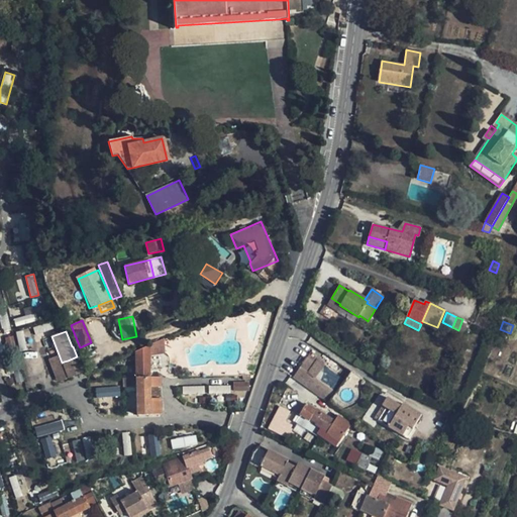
[(165,338),(135,351),(136,414),(160,414),(160,398),(149,398),(148,386),(160,386),(160,374),(148,374),(148,352),(165,349),(165,338)]
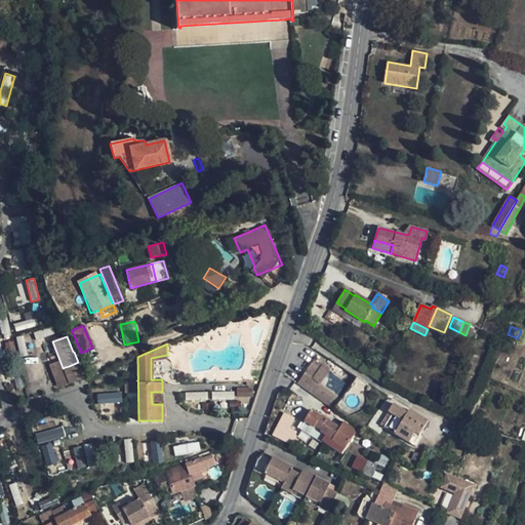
[(98,361),(92,348),(81,353),(86,366),(98,361)]
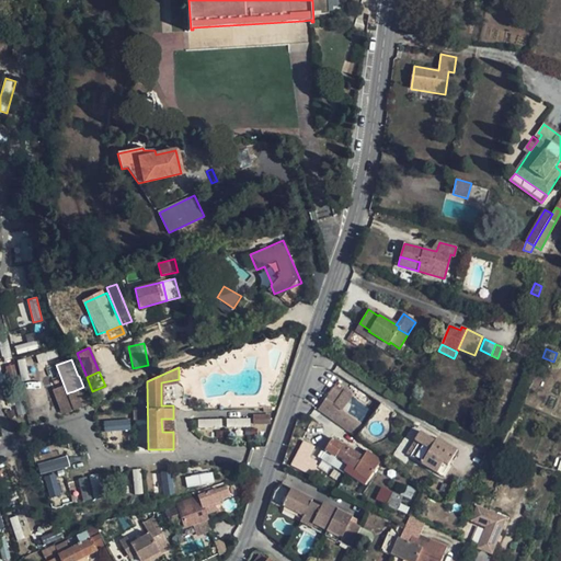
[(73,404),(69,392),(67,393),(64,385),(53,390),(60,409),(73,404)]
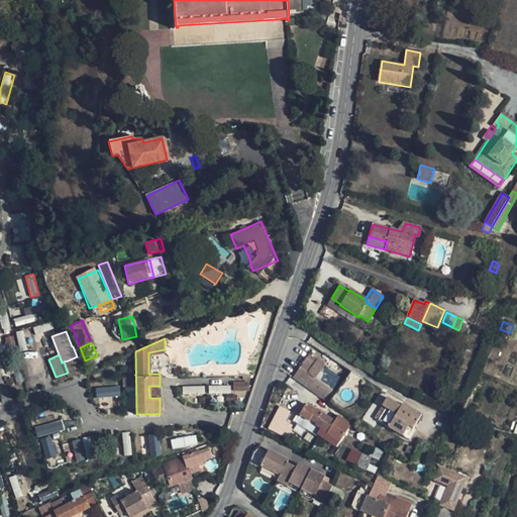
[(85,370),(79,355),(77,356),(68,360),(74,375),(85,370)]
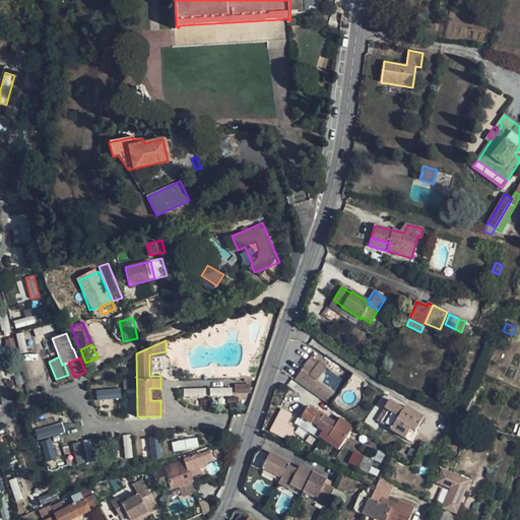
[(295,380),(330,406),(337,396),(316,381),(326,368),(312,358),(295,380)]
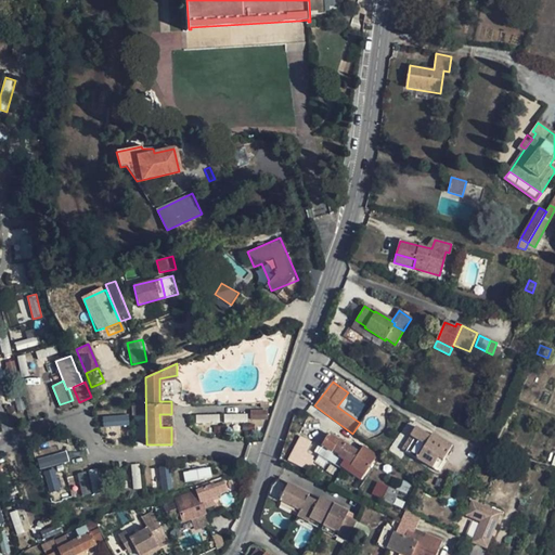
[(132,405),(133,414),(145,413),(144,404),(132,405)]
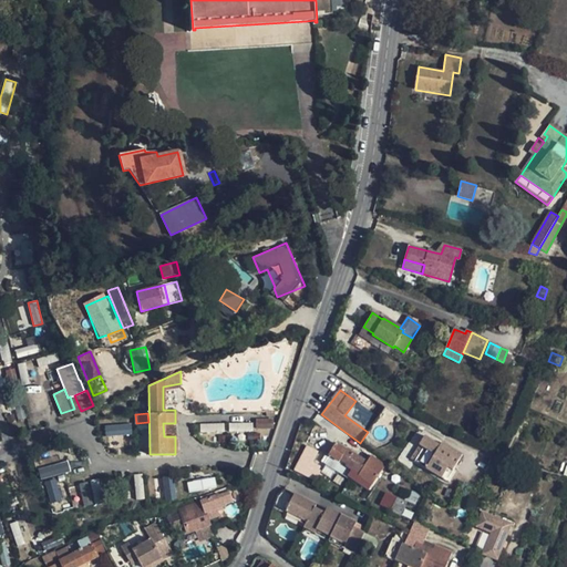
[(229,433),(253,431),(253,422),(228,424),(229,433)]
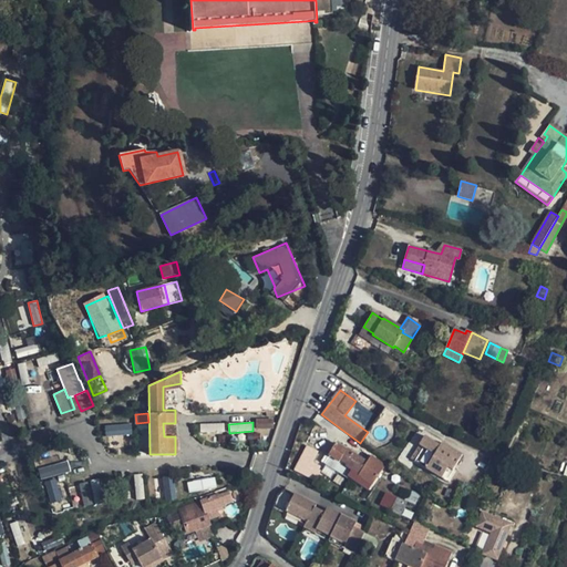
[(132,423),(105,425),(106,436),(132,434),(132,423)]
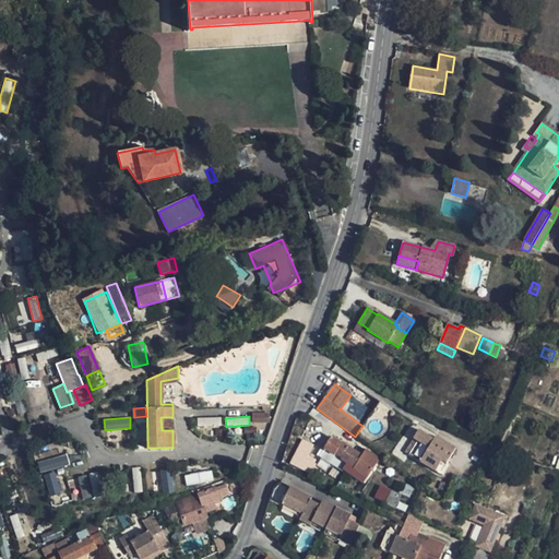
[(162,430),(173,430),(173,417),(161,417),(162,430)]
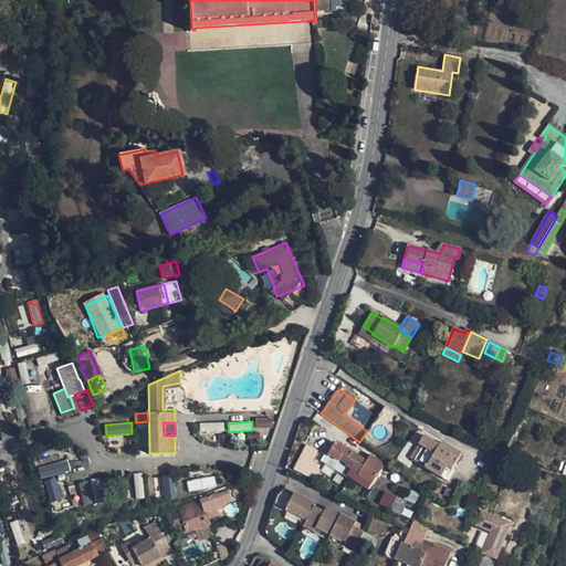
[(422,448),(413,461),(441,479),(448,468),(451,470),(457,460),(439,448),(440,446),(425,436),(419,446),(422,448)]
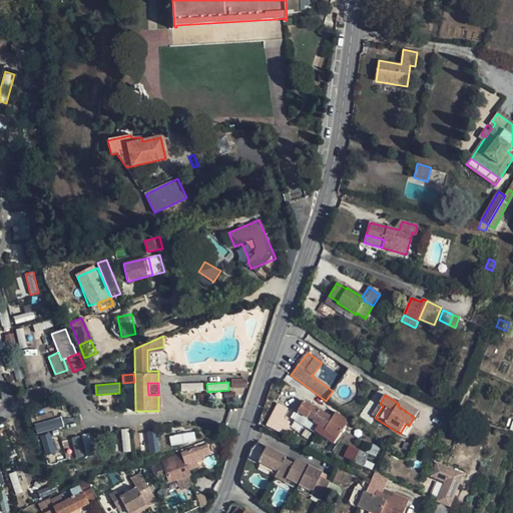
[(323,413),(305,401),(298,413),(307,418),(308,417),(313,420),(310,425),(316,429),(315,431),(333,443),(348,421),(337,413),(333,419),(323,413)]
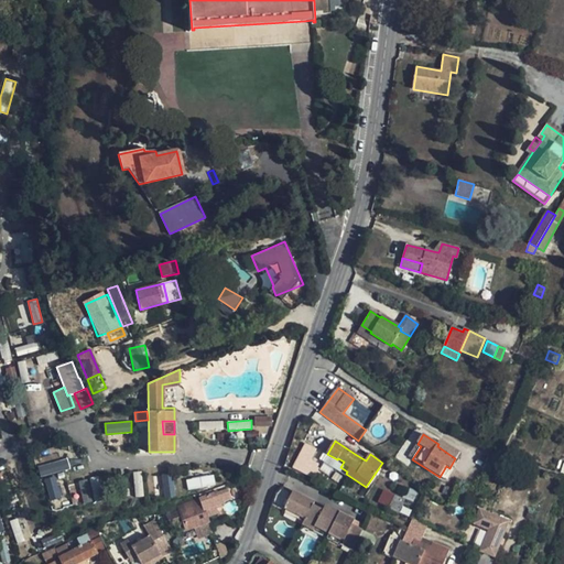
[(437,446),(455,458),(458,453),(441,441),(438,444),(437,446)]
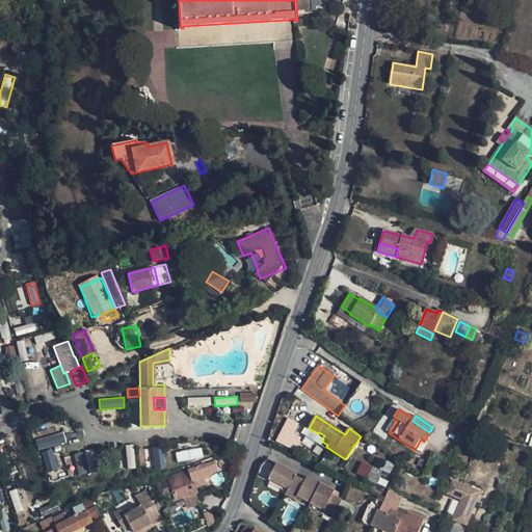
[(386,431),(389,433),(397,421),(394,419),(386,431)]
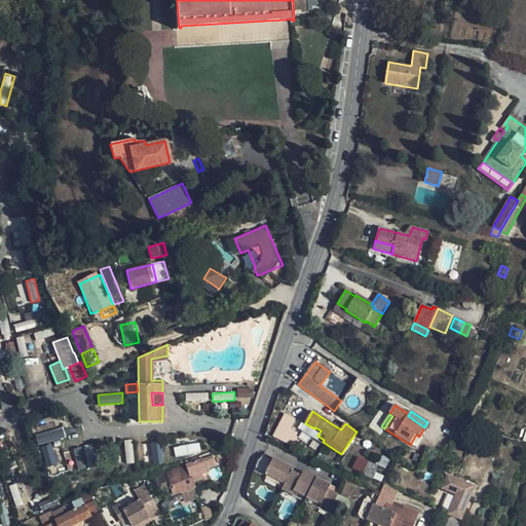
[(293,421),(285,417),(274,436),(296,447),(300,438),(295,435),(296,433),(290,428),(293,421)]
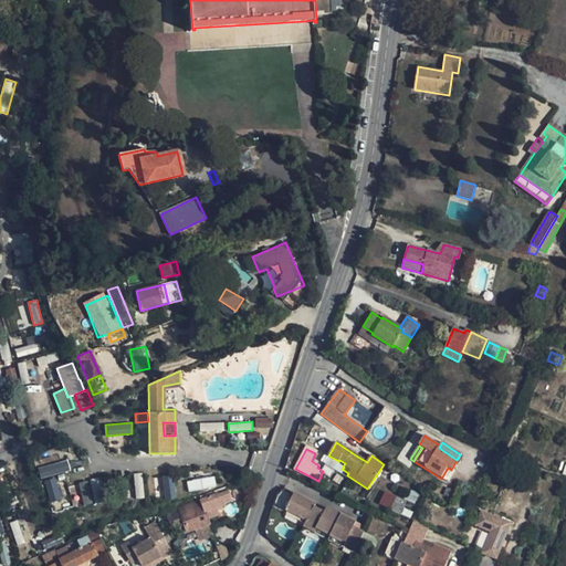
[(67,458),(38,468),(41,479),(71,470),(67,458)]
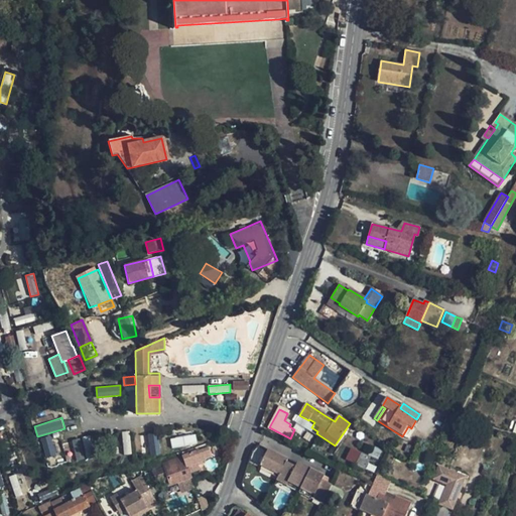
[(39,437),(45,458),(57,455),(51,433),(39,437)]
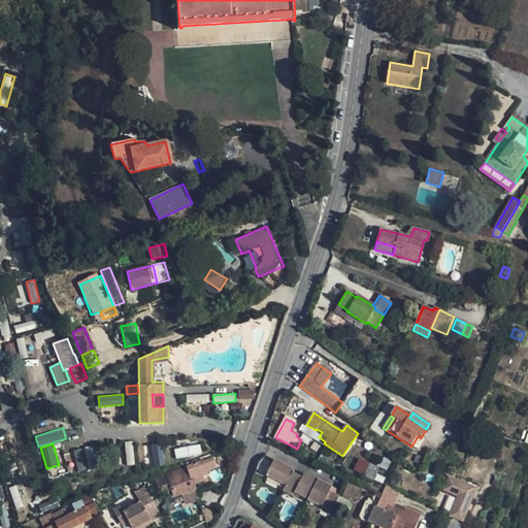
[(163,465),(162,444),(153,446),(154,465),(163,465)]
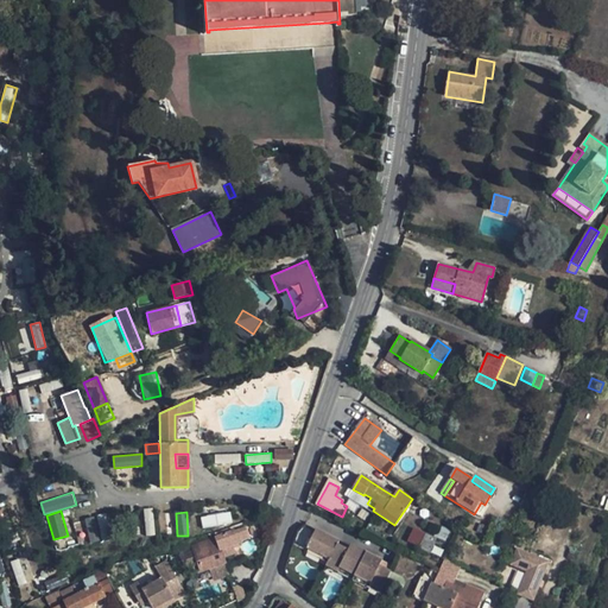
[(229,521),(227,512),(201,518),(203,527),(229,521)]
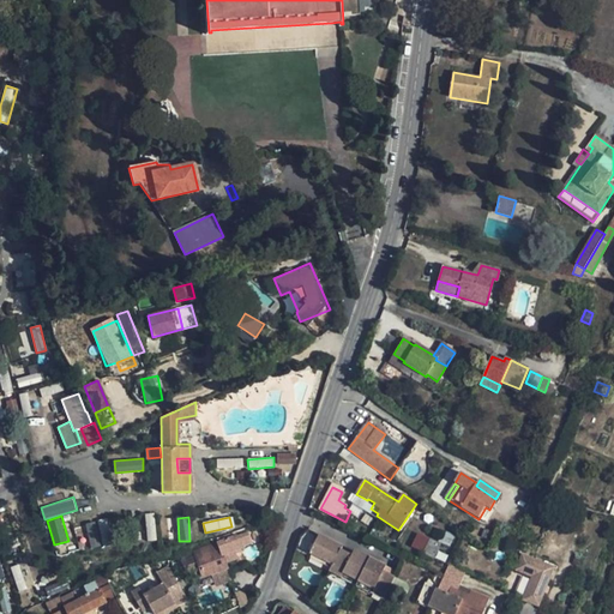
[(108,518),(85,523),(91,549),(114,543),(108,518)]
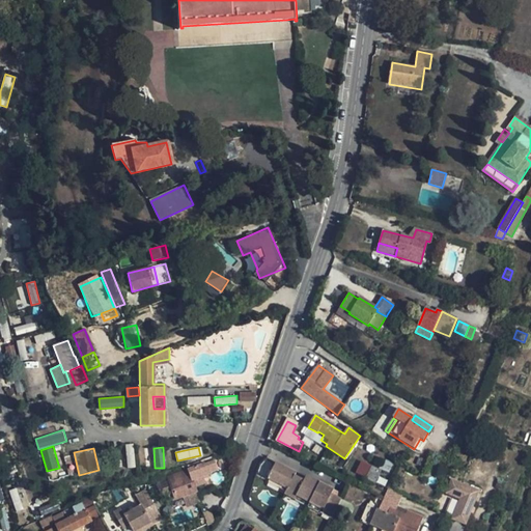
[(218,472),(214,459),(216,458),(215,455),(187,466),(188,468),(189,468),(195,487),(205,484),(204,479),(210,478),(208,475),(218,472)]
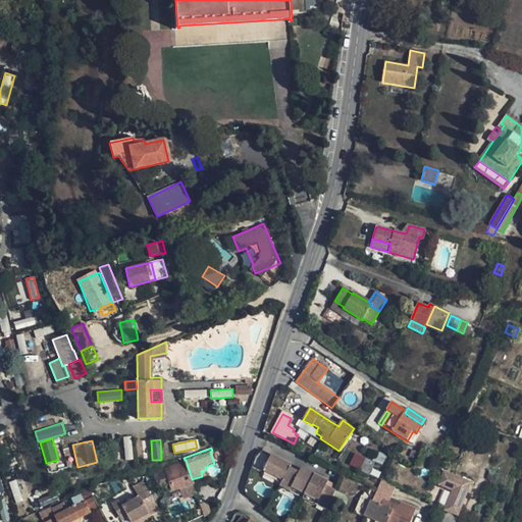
[(412,449),(408,460),(413,463),(418,451),(412,449)]
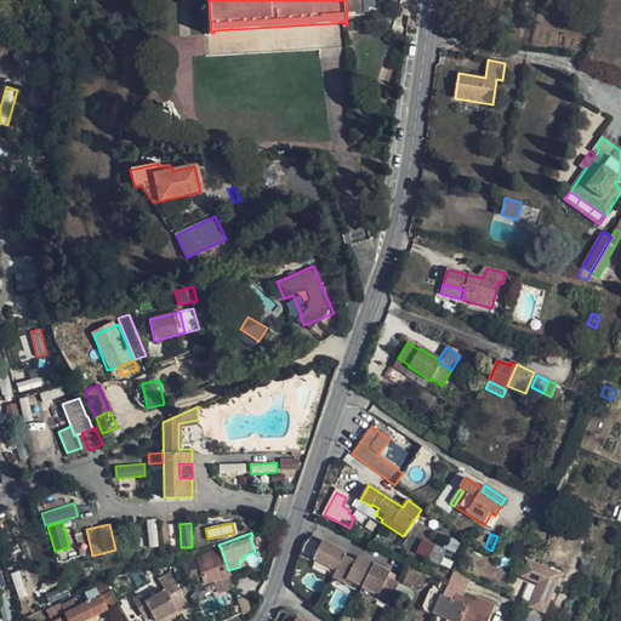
[(348,554),(324,542),(313,564),(336,576),(335,579),(388,607),(400,585),(389,579),(391,575),(359,558),(358,562),(346,557),(348,554)]
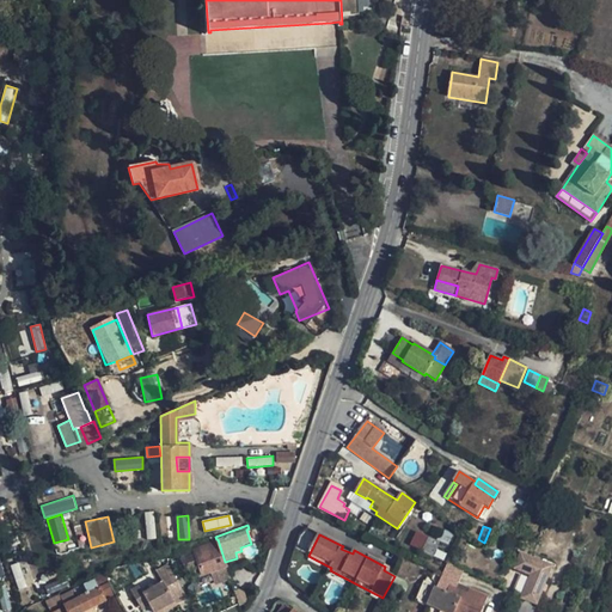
[(429,537),(421,552),(432,557),(440,542),(429,537)]
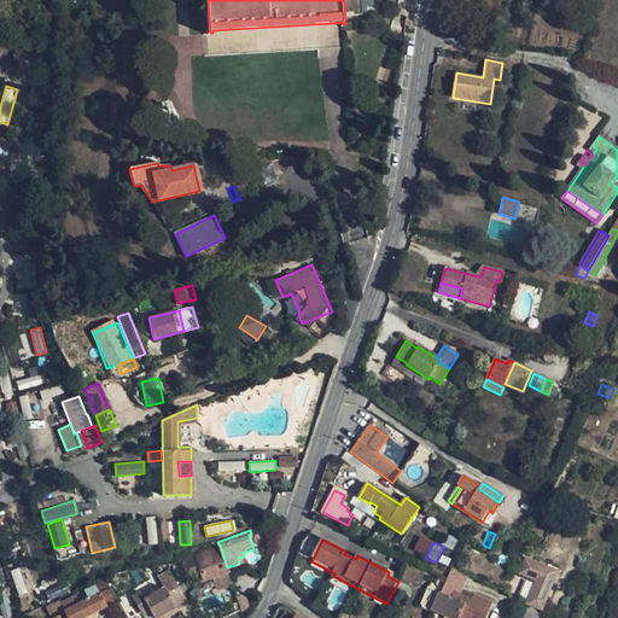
[(227,567),(220,544),(219,544),(194,554),(204,581),(213,578),(228,572),(227,567)]
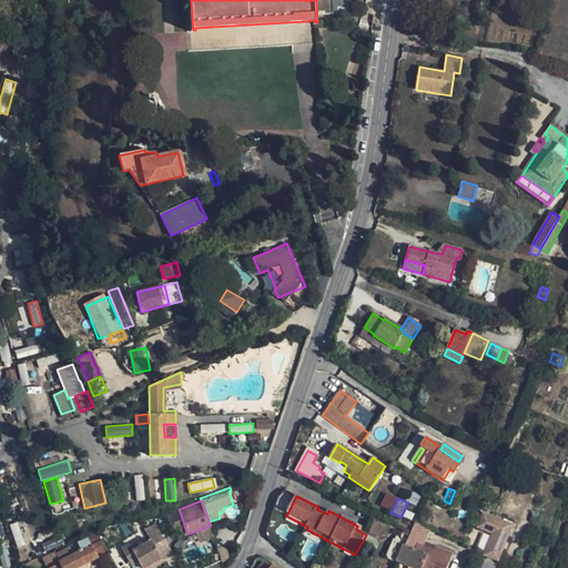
[(407,510),(403,519),(409,521),(414,513),(407,510)]
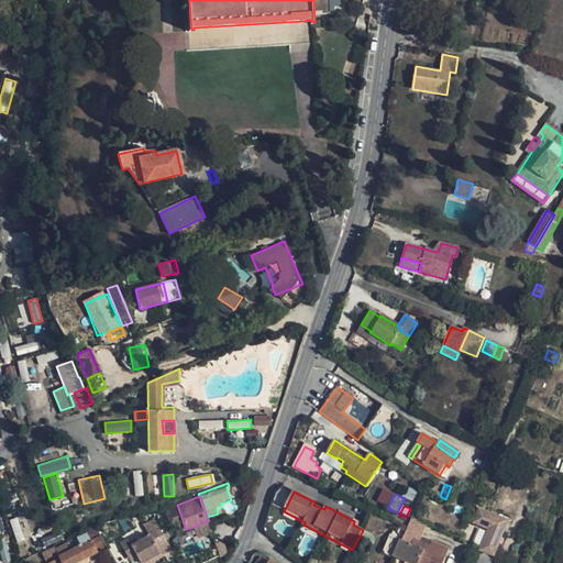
[(510,518),(479,509),(475,523),(490,529),(484,551),(497,555),(510,518)]
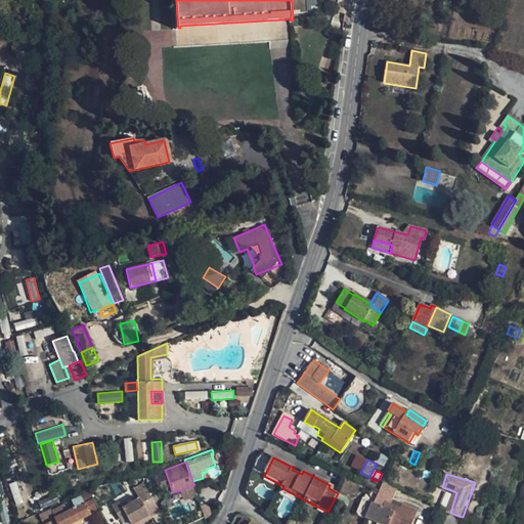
[(9,483),(15,504),(23,501),(16,481),(9,483)]
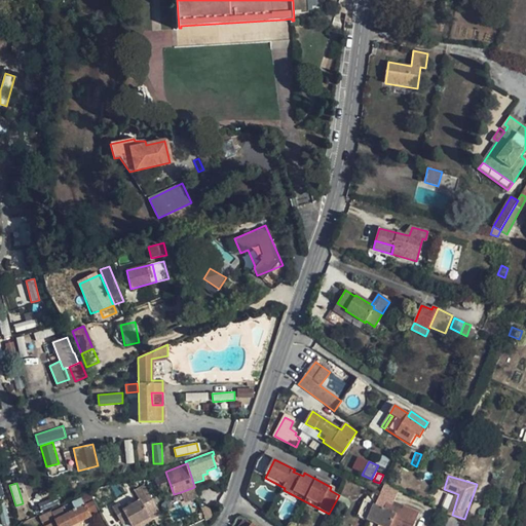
[(198,498),(194,487),(181,492),(184,502),(198,498)]
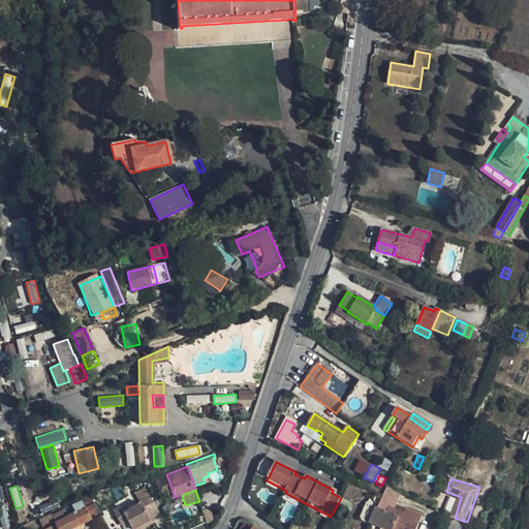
[(143,503),(149,516),(159,509),(151,496),(141,501),(143,503)]
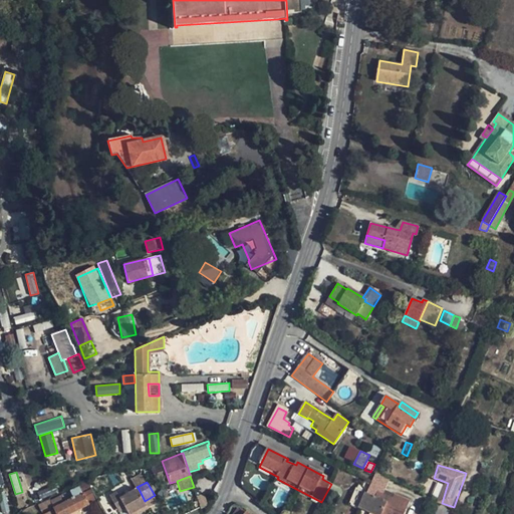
[(80,487),(50,501),(55,511),(56,513),(67,513),(88,504),(80,487)]
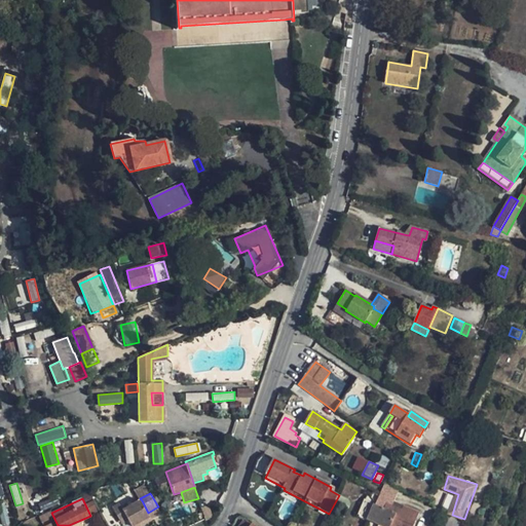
[(142,525),(152,521),(148,513),(142,500),(124,510),(121,503),(114,506),(122,523),(129,520),(132,525),(142,525)]
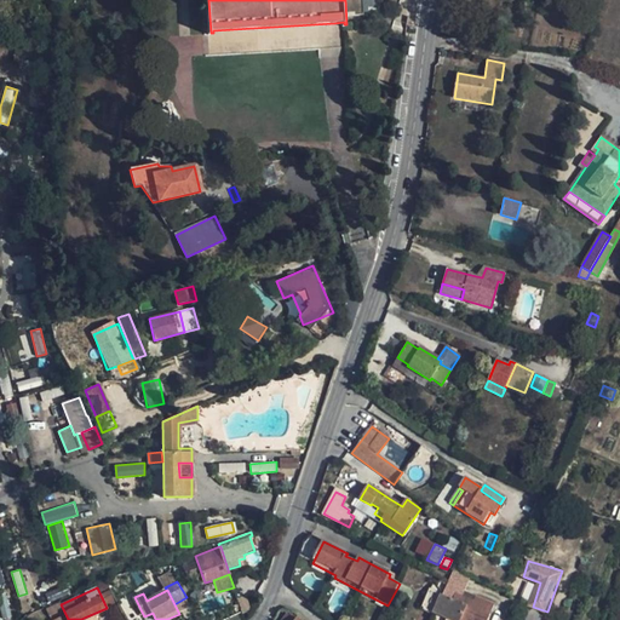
[(491,619),(498,606),(474,596),(472,601),(455,592),(452,600),(441,595),(430,590),(423,607),(434,612),(451,619),(491,619)]
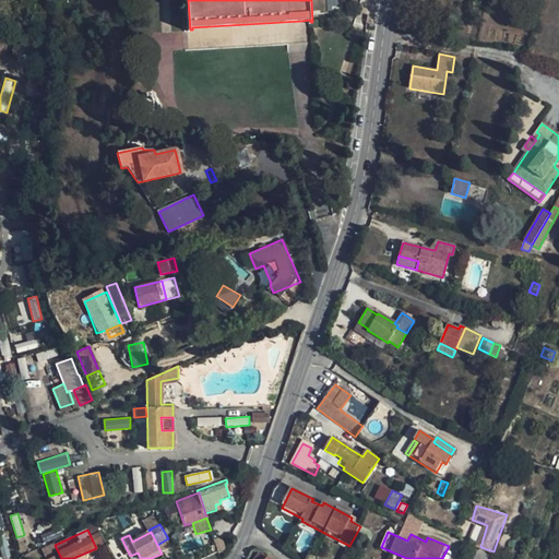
[(52,558),(60,556),(55,545),(54,543),(42,549),(46,558),(52,558)]
